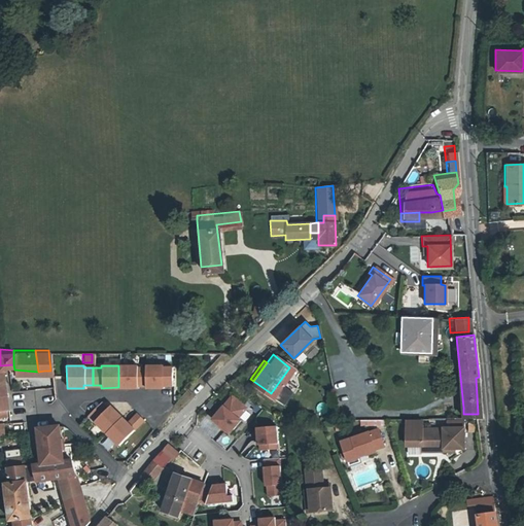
[(144,385),(144,366),(136,366),(136,365),(118,365),(118,387),(136,387),(136,385),(144,385)]
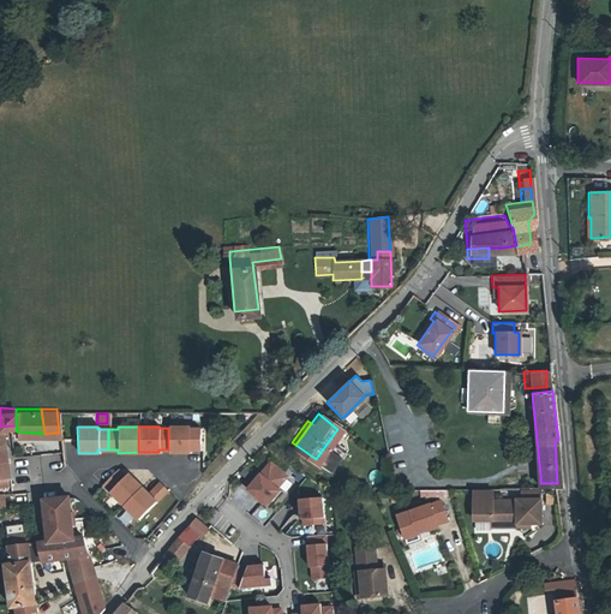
[(199,449),(199,428),(189,428),(189,427),(168,427),(168,428),(168,449),(168,452),(189,452),(189,449),(199,449)]
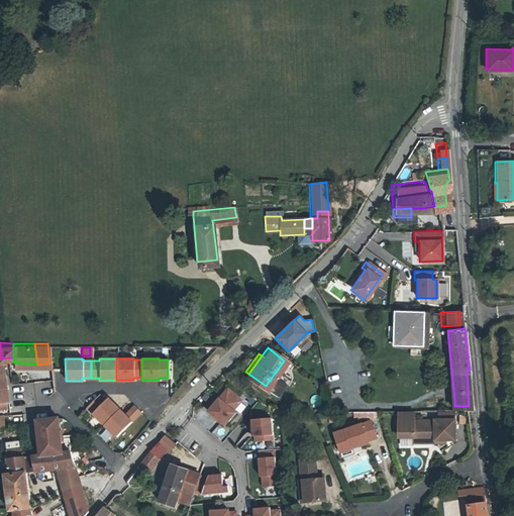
[(49,364),(43,364),(46,387),(53,387),(49,364)]
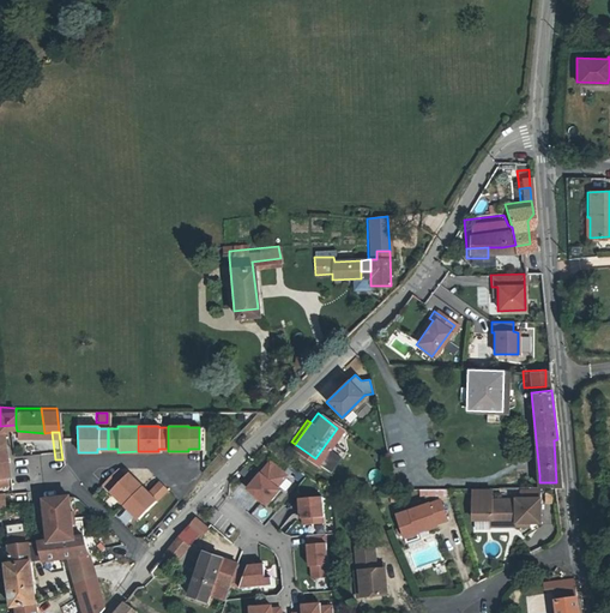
[(284,475),(267,461),(245,488),(264,505),(277,490),(275,487),(284,475)]
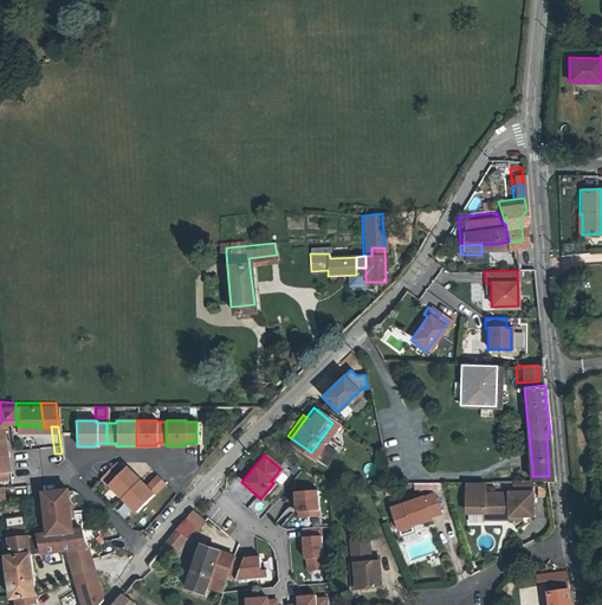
[(138,480),(124,467),(122,469),(114,462),(99,477),(121,497),(138,480)]
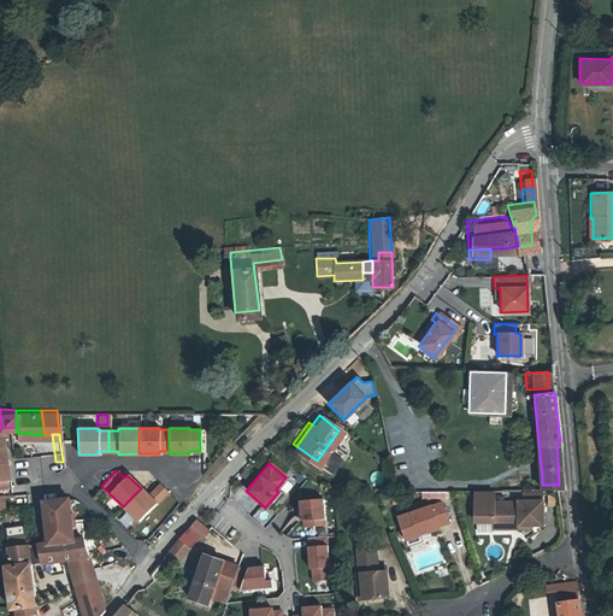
[(365,481),(375,485),(378,474),(369,470),(365,481)]
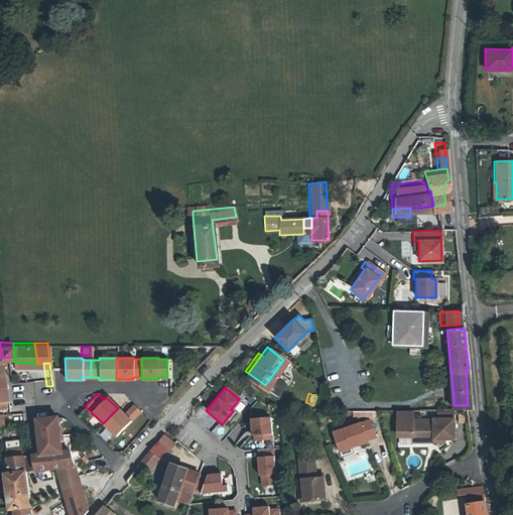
[(114,435),(139,411),(132,404),(123,413),(118,408),(103,423),(114,435)]
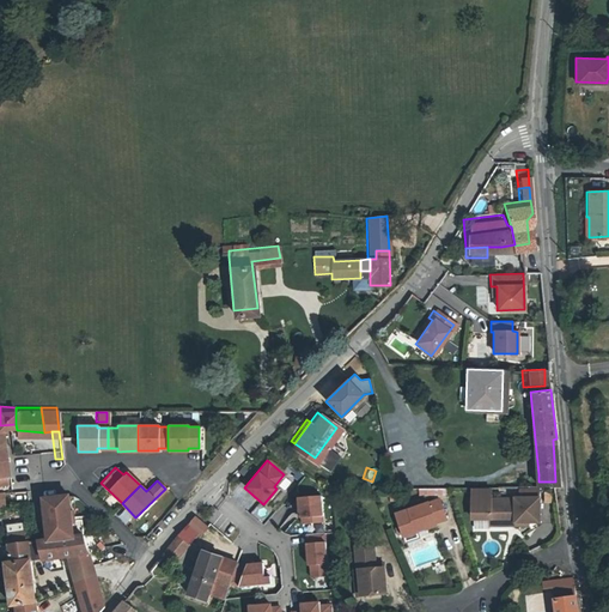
[(69,529),(66,491),(61,491),(40,494),(44,535),(35,537),(37,555),(65,551),(74,607),(69,611),(90,611),(93,607),(80,528),(69,529)]
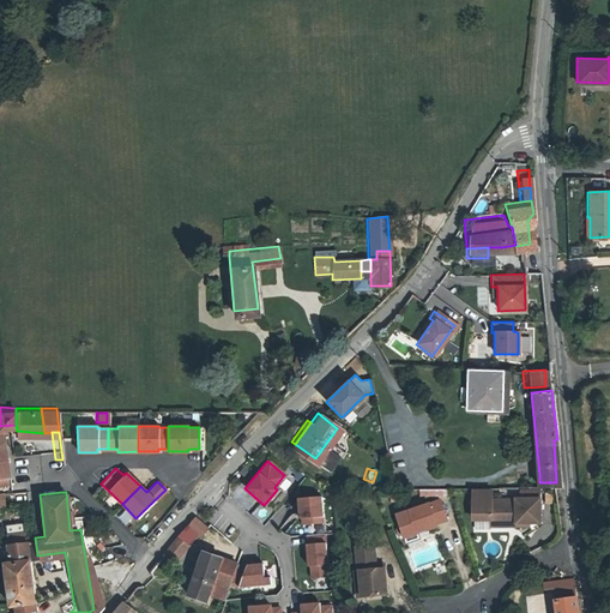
[(489,520),(489,499),(489,493),(471,493),(471,520),(489,520)]
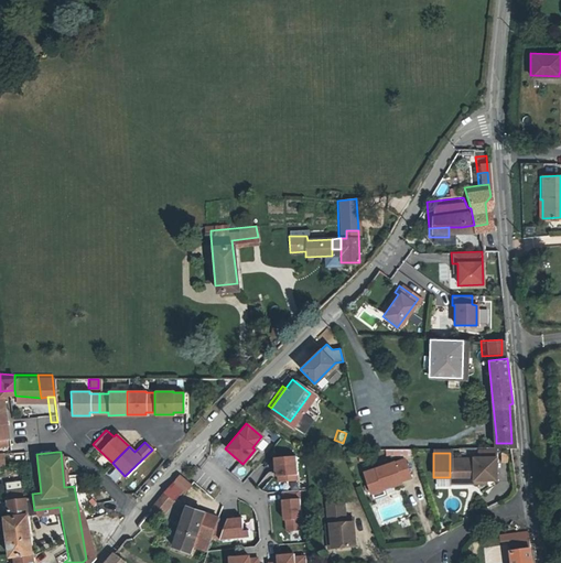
[(274,472),(276,482),(295,480),(294,456),(274,457),(272,458),(273,472),(274,472)]
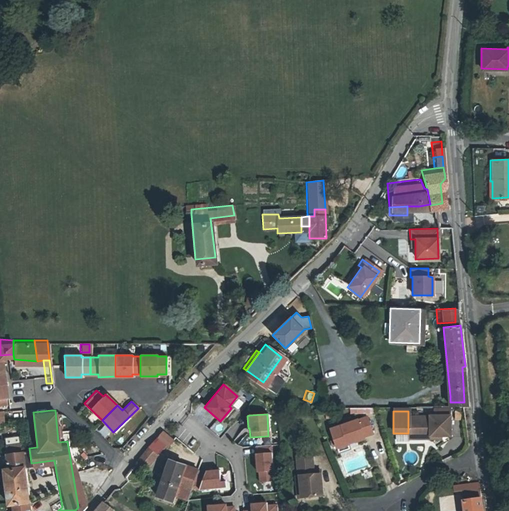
[(432,415),(428,415),(428,416),(408,416),(408,433),(429,433),(429,438),(439,438),(439,435),(448,435),(448,415),(435,415),(432,415)]
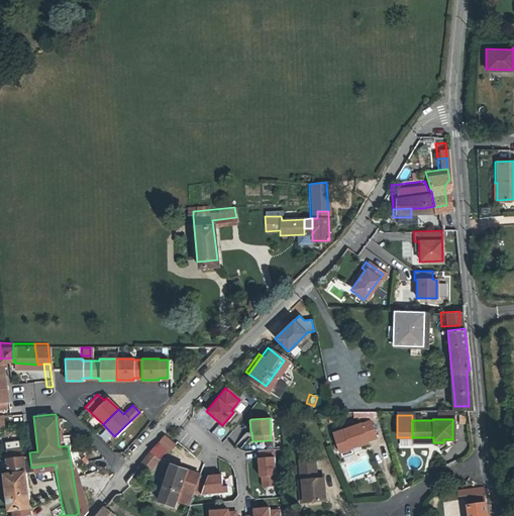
[(332,433),(339,451),(349,448),(348,445),(356,443),(357,445),(366,442),(366,440),(375,436),(369,420),(332,433)]
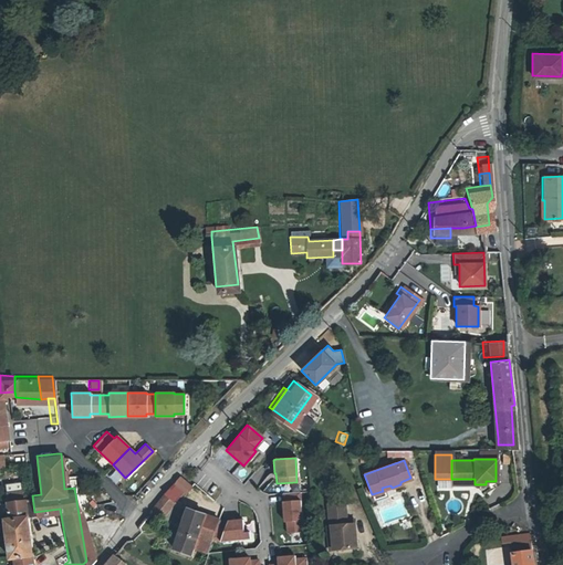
[(169,481),(160,490),(170,498),(179,488),(169,481)]
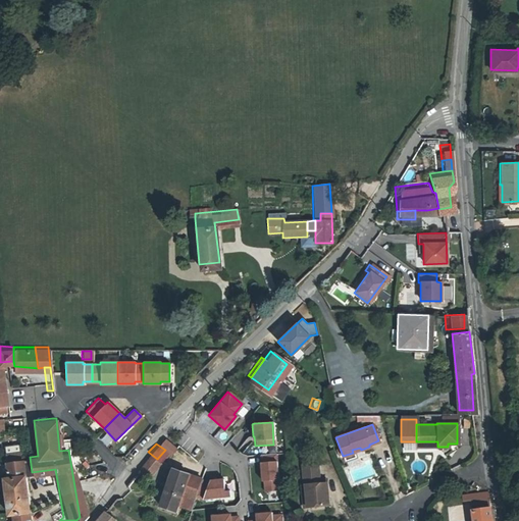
[(1,450),(2,459),(16,457),(15,449),(1,450)]
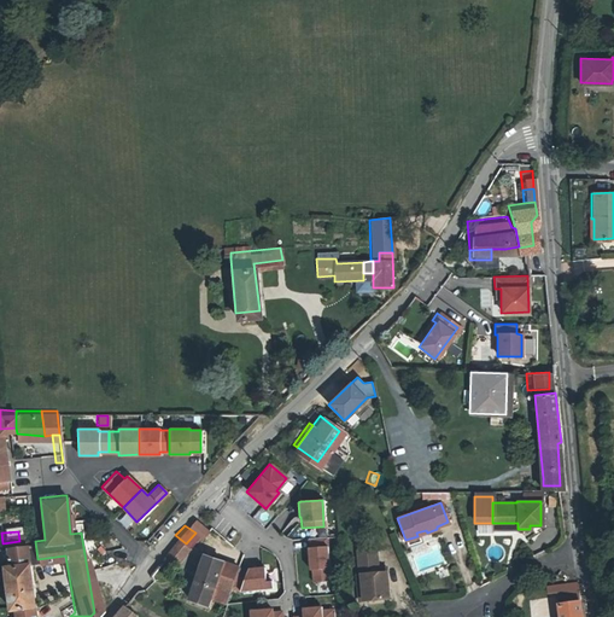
[(161,553),(165,557),(171,562),(186,543),(175,535),(161,553)]
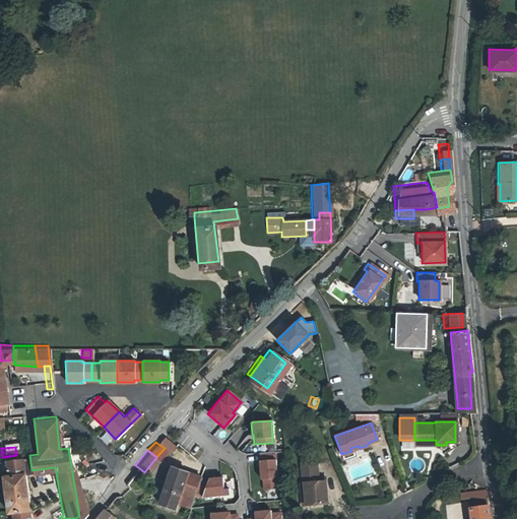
[(273,451),(257,453),(258,460),(274,459),(273,451)]
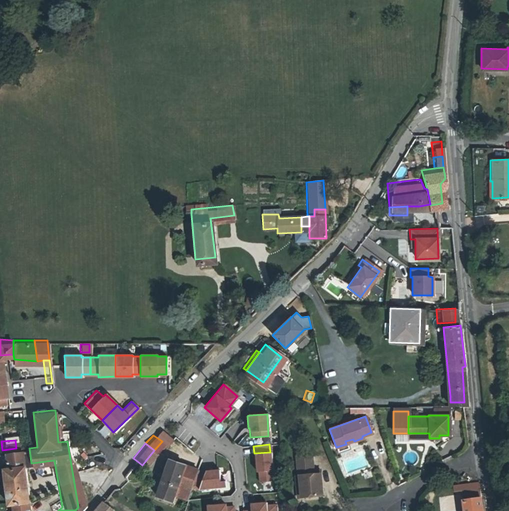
[(11,503),(12,510),(27,510),(18,448),(2,450),(4,461),(3,461),(4,469),(1,470),(7,504),(11,503)]
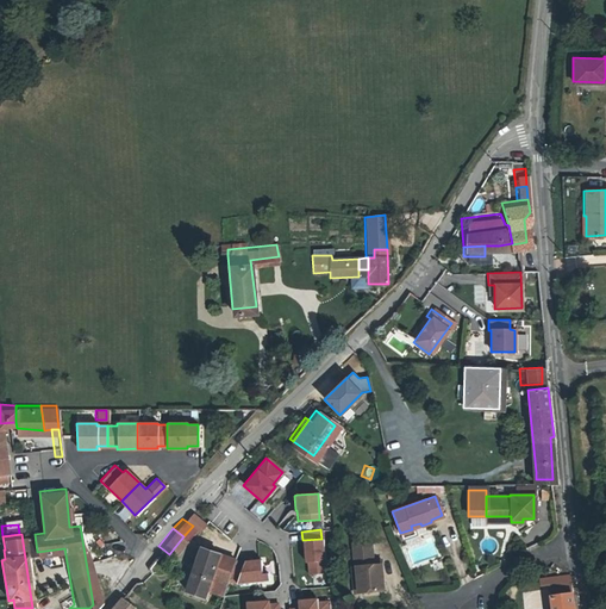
[(306,575),(324,573),(322,539),(303,540),(304,563),(305,561),(306,575)]
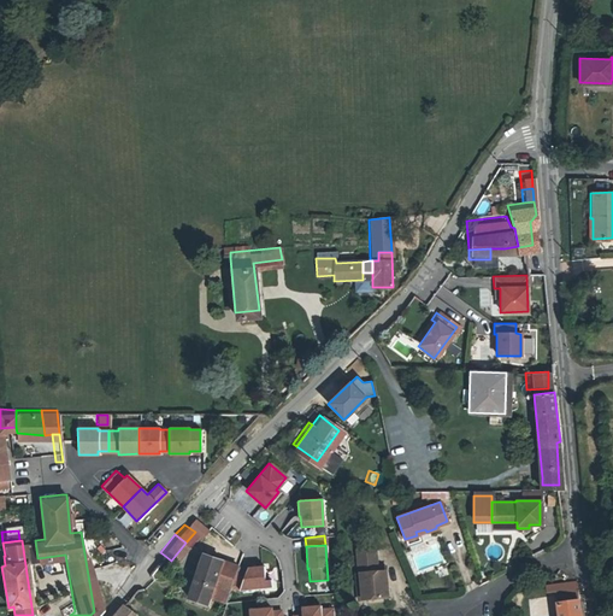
[(358,569),(359,597),(383,594),(382,568),(372,568),(372,562),(371,545),(354,546),(355,569),(358,569)]
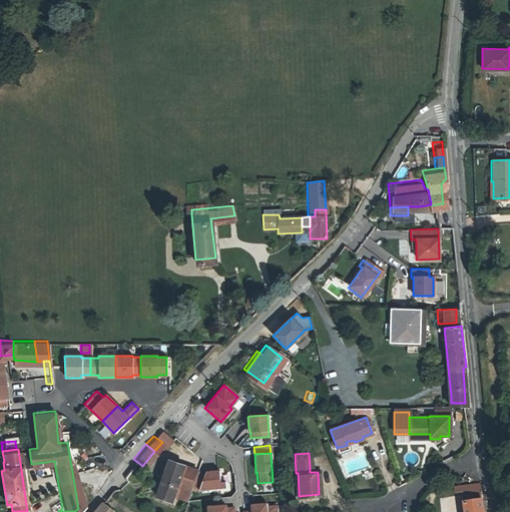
[(173,496),(183,466),(184,466),(169,460),(156,498),(171,503),(173,496)]
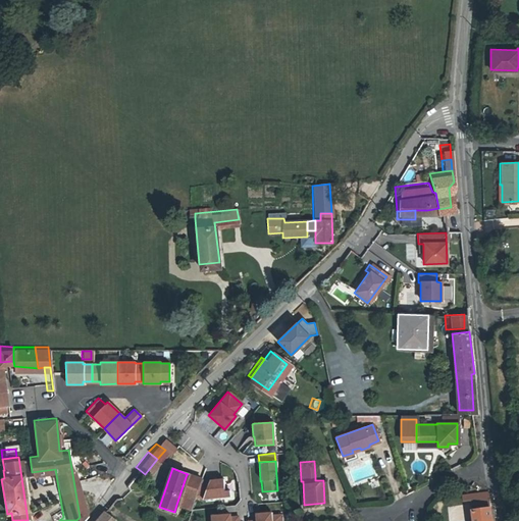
[(189,509),(197,478),(187,474),(176,505),(189,509)]
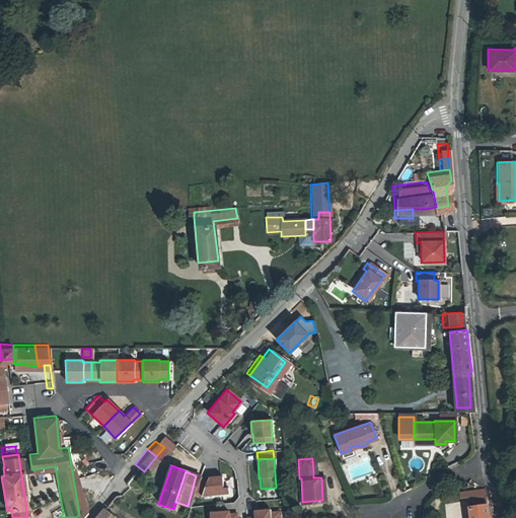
[(220,475),(207,476),(207,479),(198,475),(192,494),(200,496),(227,494),(226,488),(221,488),(220,475)]
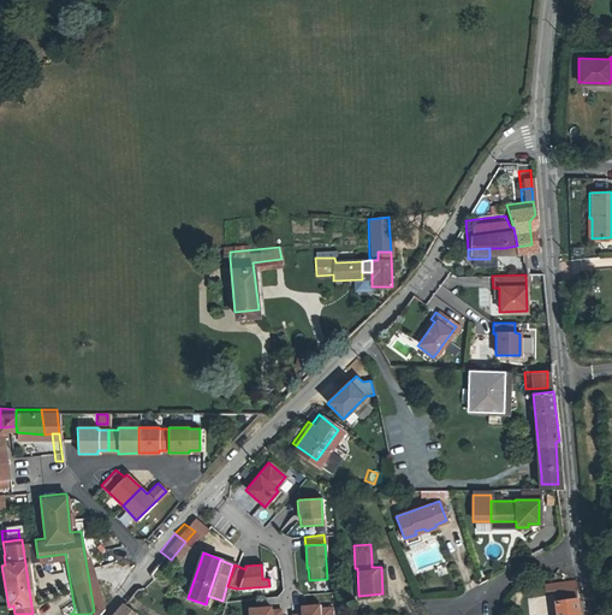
[(542,578),(544,586),(551,585),(554,614),(577,614),(572,573),(562,574),(542,578)]
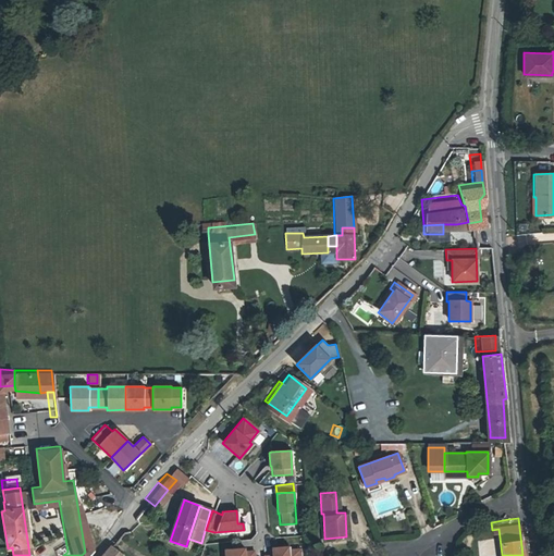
[(467,527),(469,541),(485,539),(483,523),(467,527)]
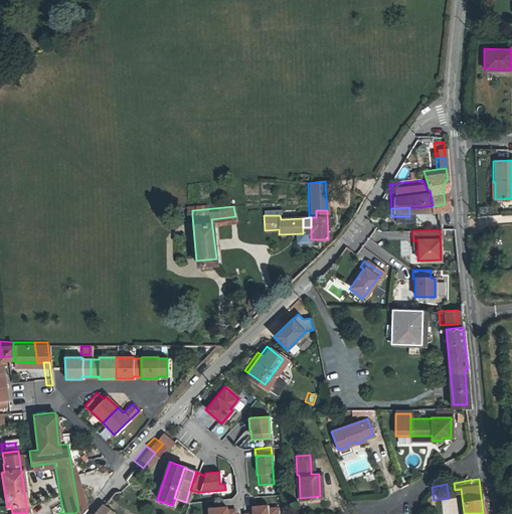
[(100,500),(95,507),(99,509),(98,511),(100,513),(109,513),(112,510),(100,500)]
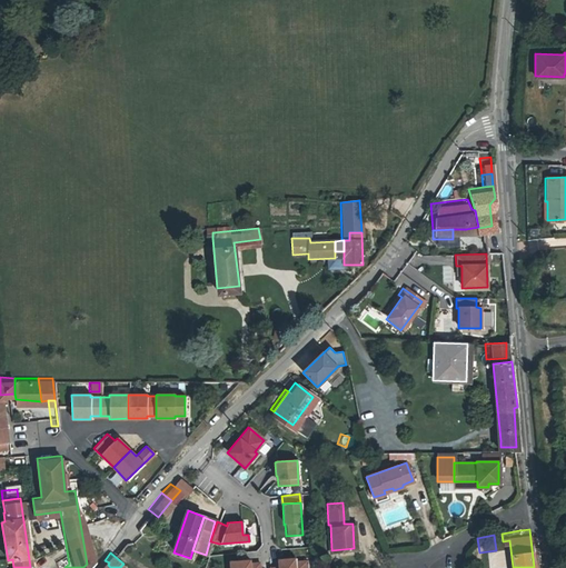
[(277,566),(277,567),(305,567),(305,560),(294,561),(294,558),(277,559),(277,566)]
